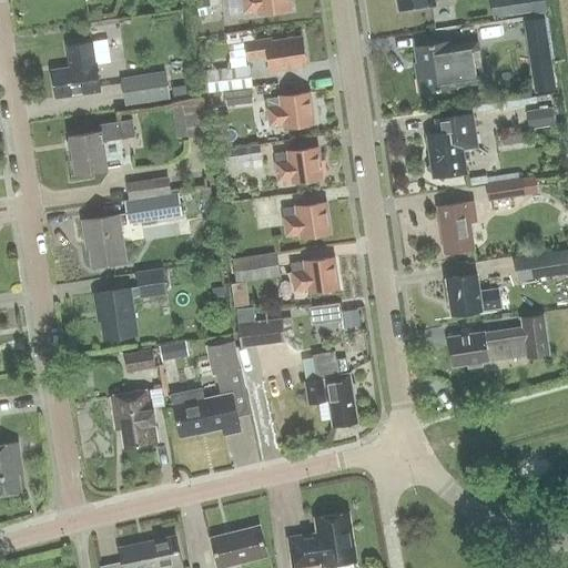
[(196,0),(200,17),(222,13),(219,0),(196,0)]
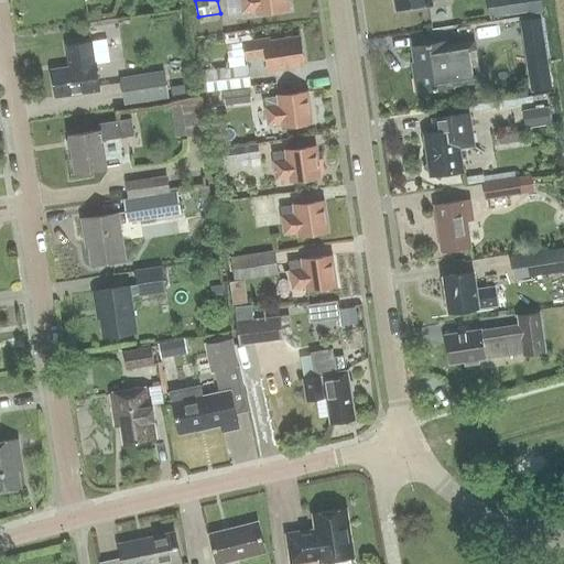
[(255,11),(256,14),(289,9),(286,0),(239,0),(241,13),(255,11)]
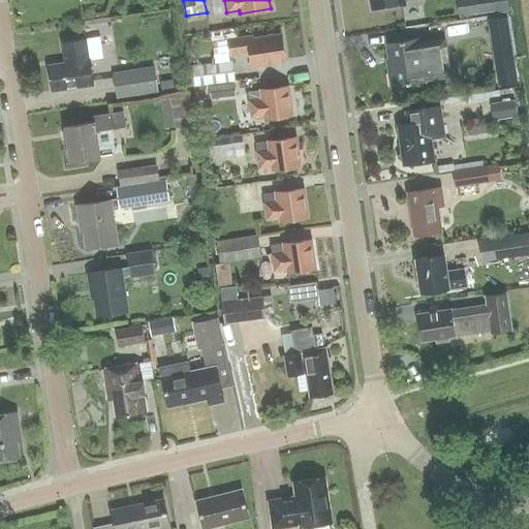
[(370,0),(372,9),(406,4),(404,0),(370,0)]
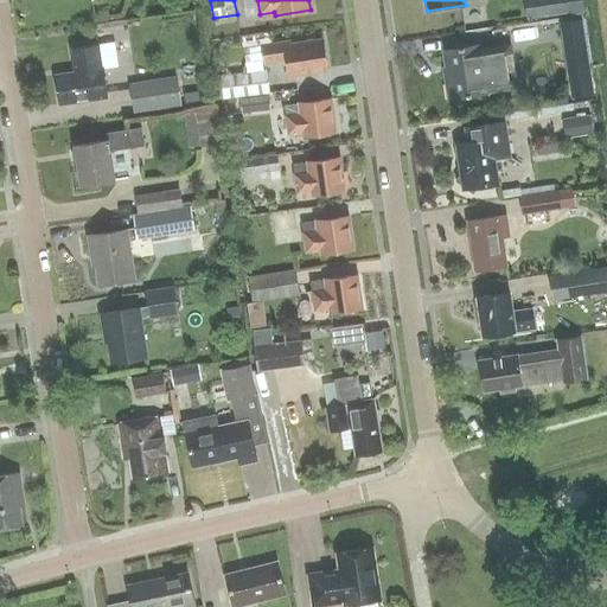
[(580,0),(555,0),(558,18),(582,14),(580,0)]
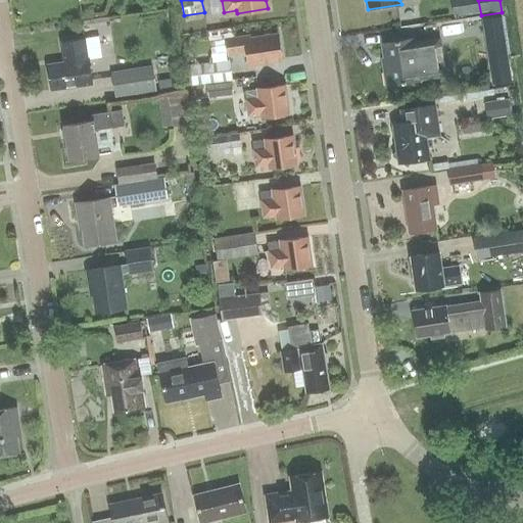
[(487,16),(496,82),(518,80),(508,13),(487,16)]
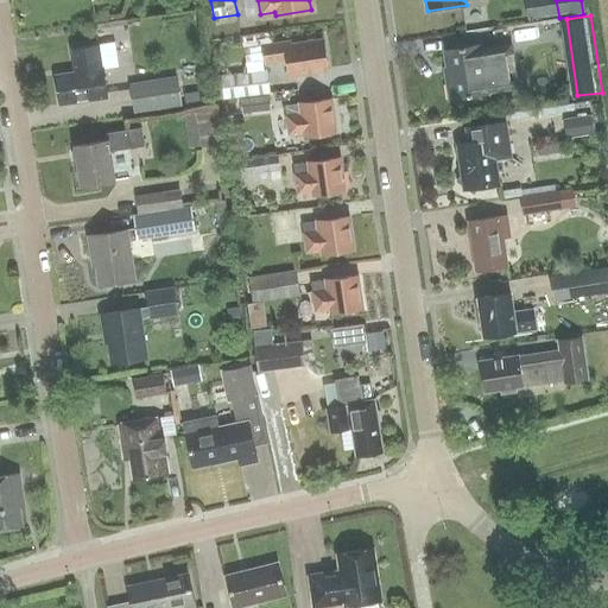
[(286,62),(289,77),(328,71),(323,39),(292,44),(292,42),(263,45),(265,64),(286,62)]
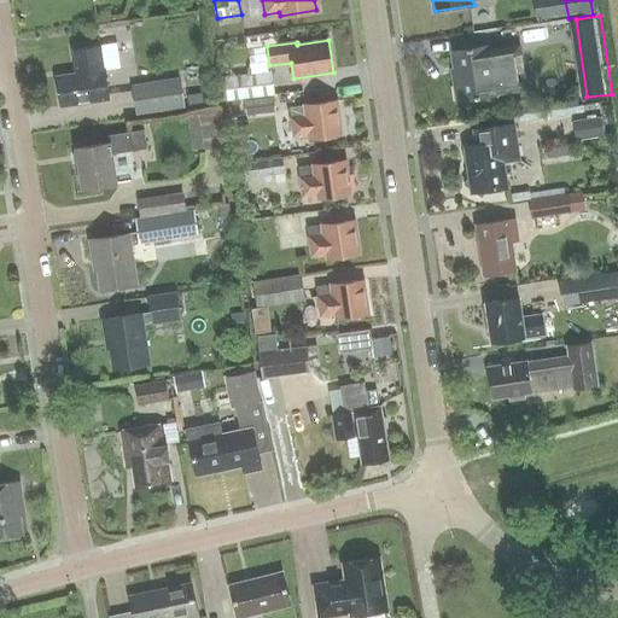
[(109,99),(108,92),(116,91),(112,68),(105,70),(101,45),(71,48),(74,74),(57,76),(62,108),(109,99)]
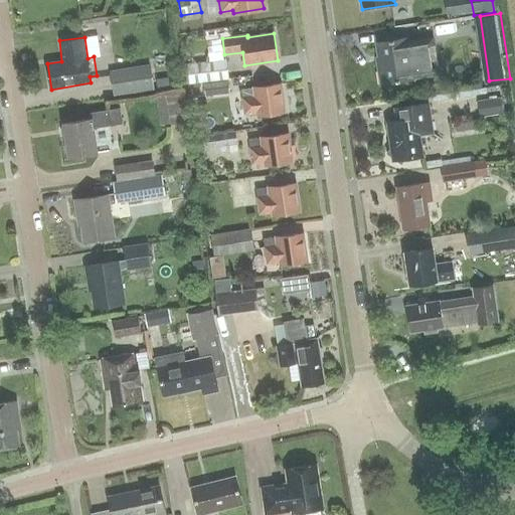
[(380,84),(414,79),(414,78),(432,75),(426,38),(407,40),(407,38),(375,43),(379,70),(378,71),(380,84)]
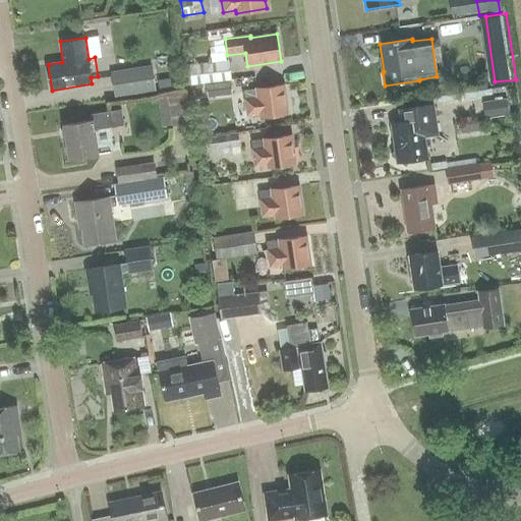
[(189,65),(191,85),(230,80),(228,60),(189,65)]
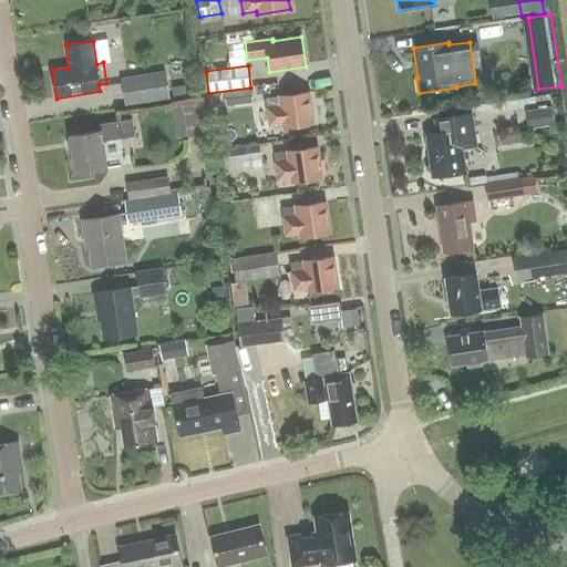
[(166,75),(121,81),(124,106),(171,101),(166,75)]
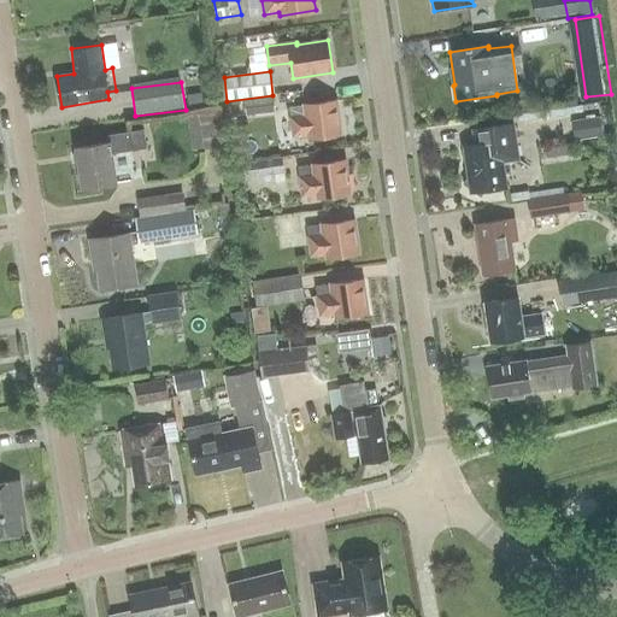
[(203,105),(201,94),(187,97),(189,107),(203,105)]
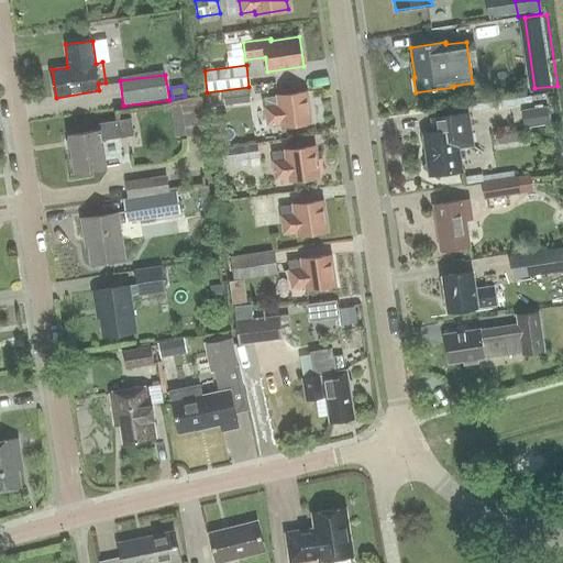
[(221,91),(222,106),(250,103),(247,88),(221,91)]
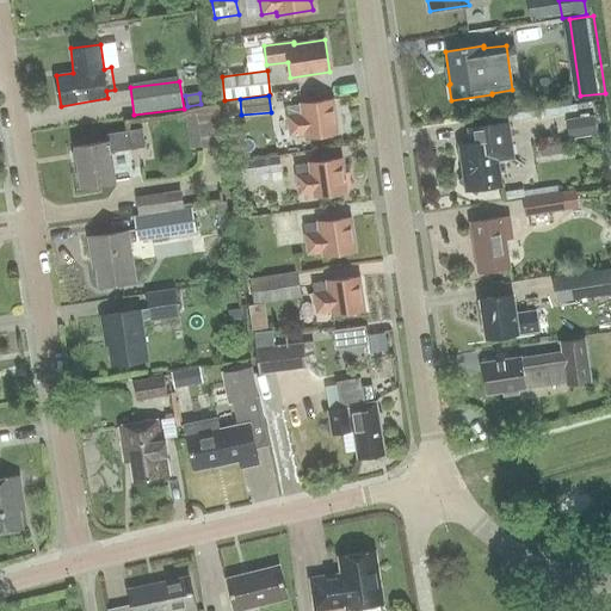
[(303,134),(304,139),(338,134),(333,100),(298,105),(285,106),(290,136),(303,134)]
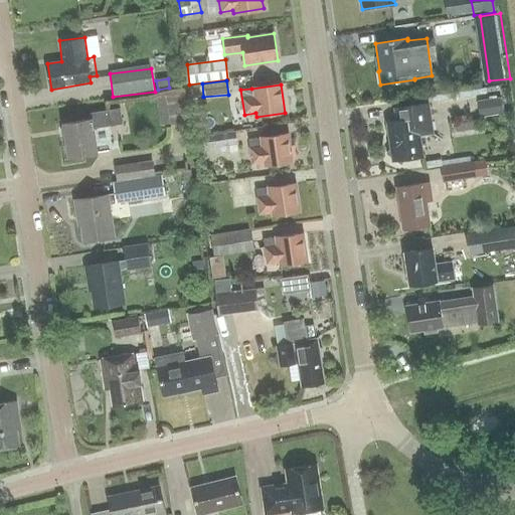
[(159,96),(164,123),(186,119),(181,93),(159,96)]
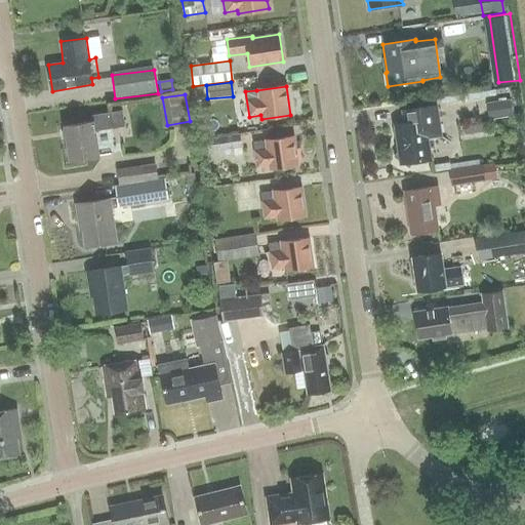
[(513,116),(510,98),(486,103),(489,120),(513,116)]
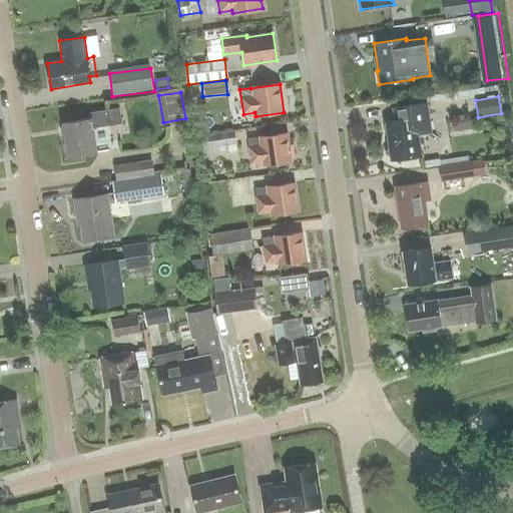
[(391,160),(394,159),(398,163),(402,158),(421,155),(418,135),(432,133),(428,103),(393,108),(395,120),(385,122),(389,148),(385,152),(391,157),(391,160)]
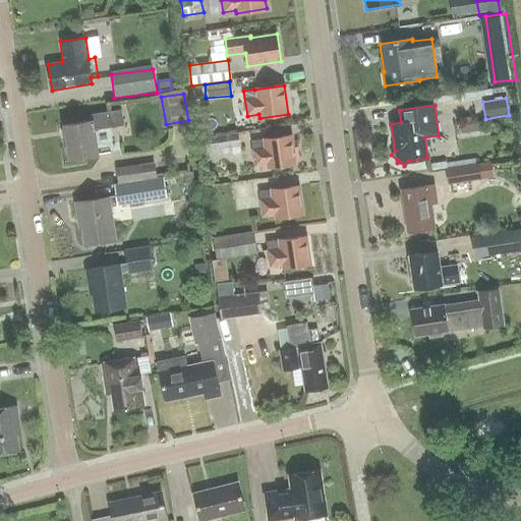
[(120,110),(109,112),(90,115),(91,121),(63,125),(69,160),(98,155),(94,130),(123,126),(120,110)]
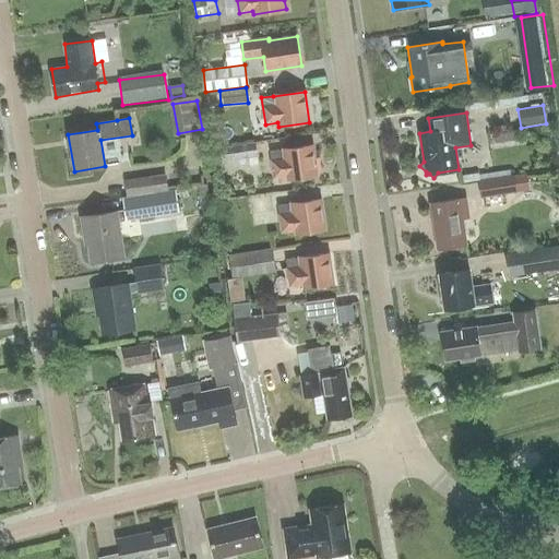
[(214,163),(222,162),(257,156),(254,142),(219,147),(219,149),(213,150),(214,163)]
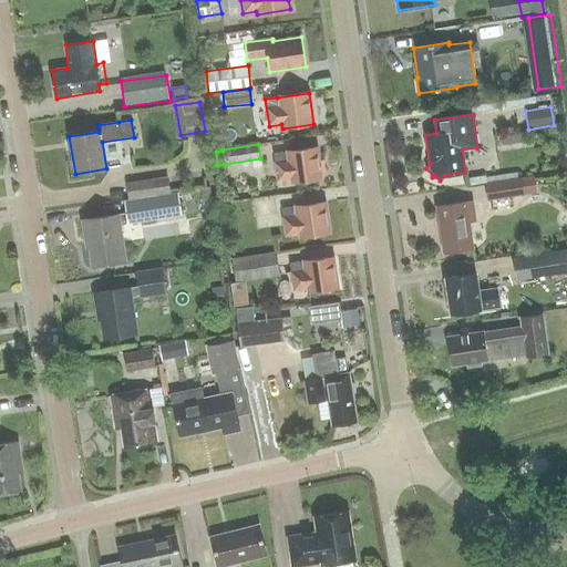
[(290,179),(290,183),(322,178),(317,147),(285,153),(285,152),(272,154),(277,182),(290,179)]
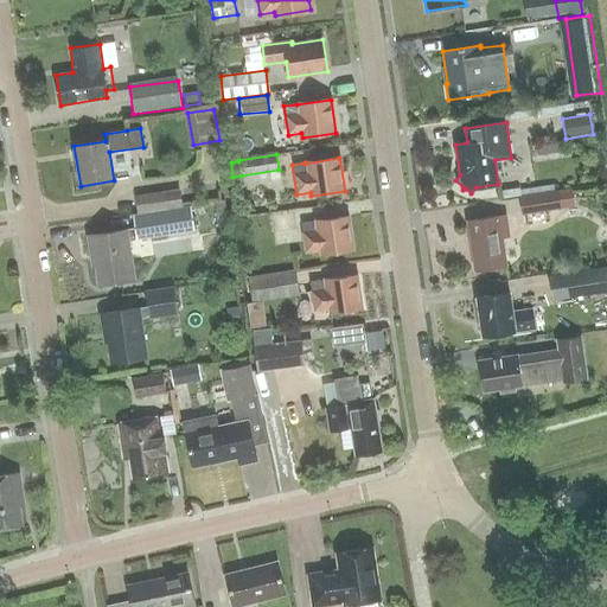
[(522,215),(575,206),(572,187),(518,196),(522,215)]
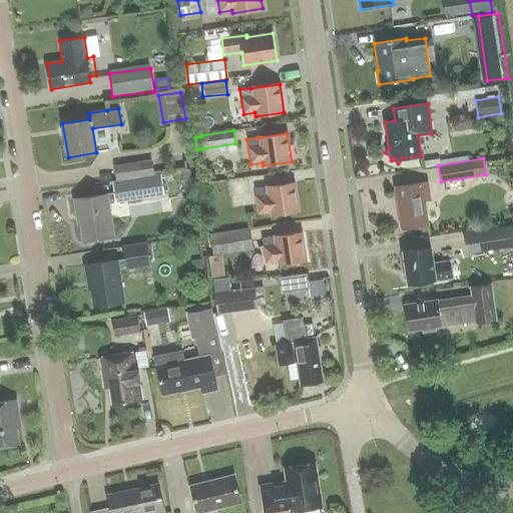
[(114,166),(116,179),(153,173),(151,160),(114,166)]
